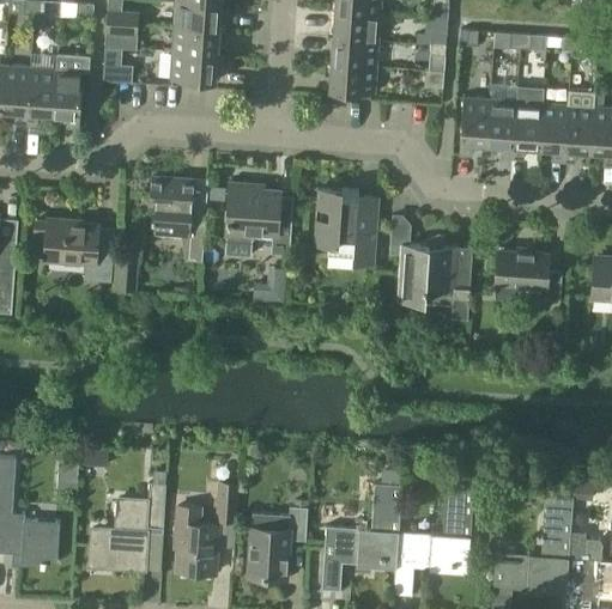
[(121,14),(121,0),(107,0),(107,24),(137,25),(138,16),(121,14)]
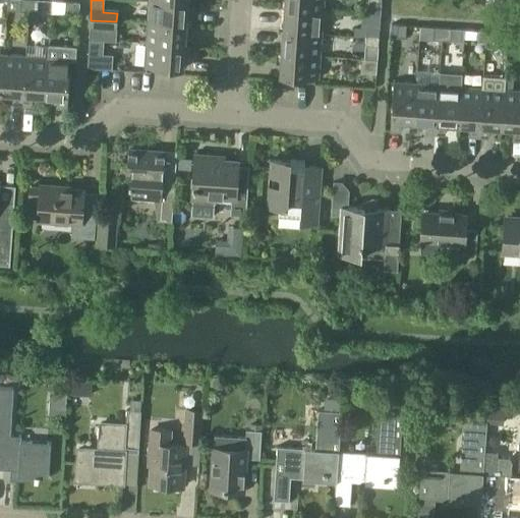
[(323,0),(284,0),(284,11),(323,14),(323,0)]
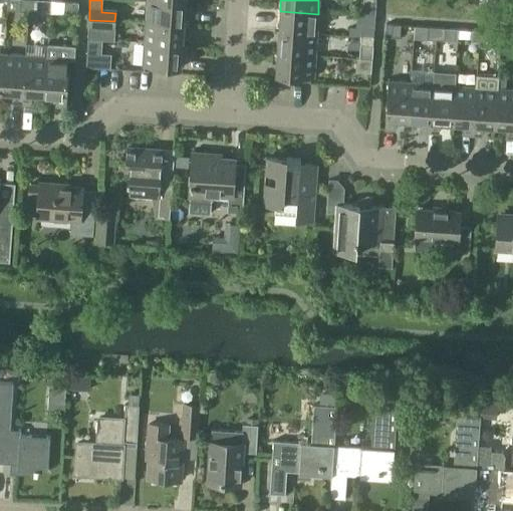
[(374,18),(375,5),(375,0),(363,0),(363,4),(363,17),(374,18)]
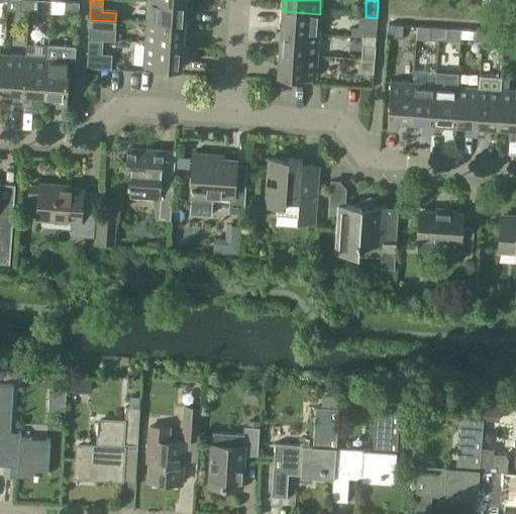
[(20,1),(20,13),(28,13),(29,1),(20,1)]
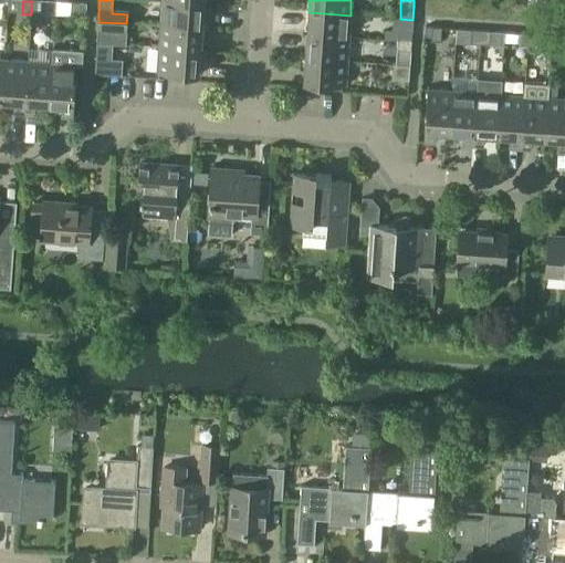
[(40,16),(41,2),(32,1),(31,14),(40,16)]
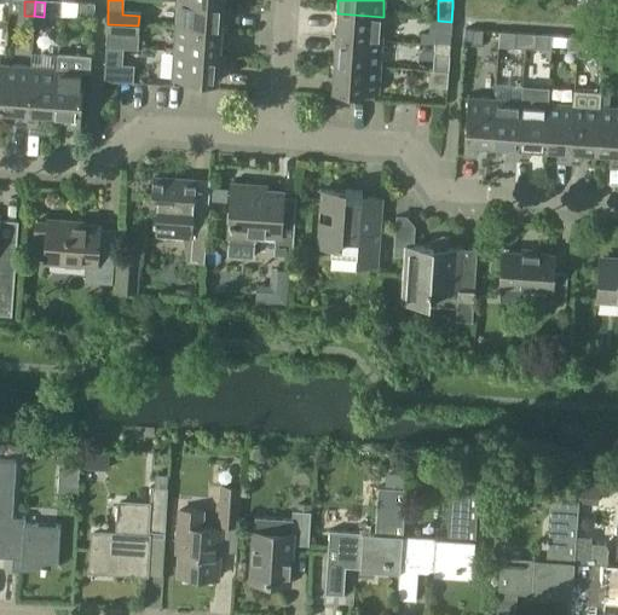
[(223,6),(177,3),(175,29),(221,32),(223,6)]
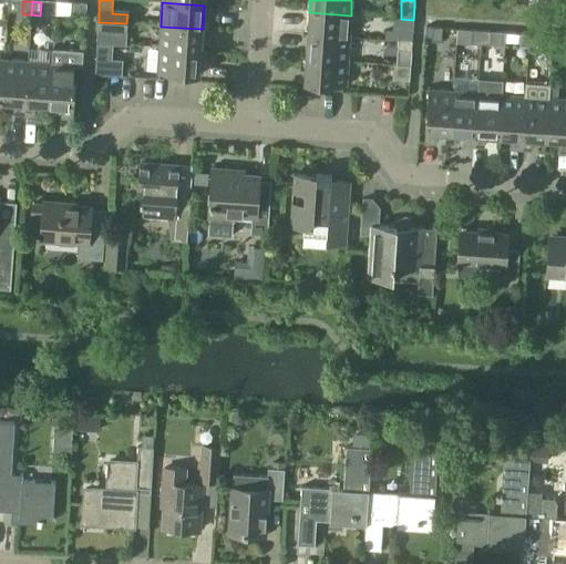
[(71,4),(70,18),(85,19),(86,6),(71,4)]
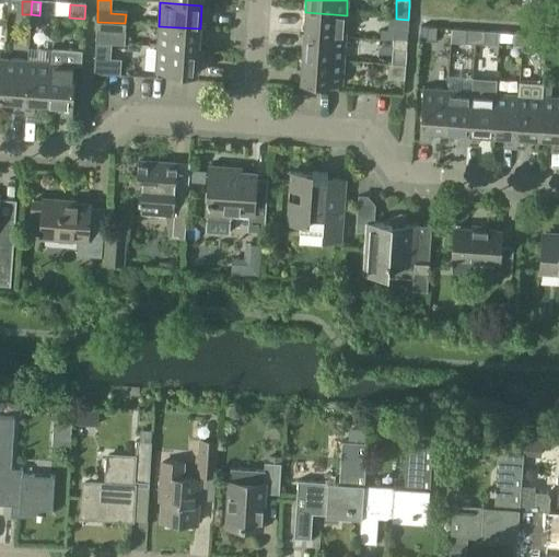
[(347,15),(305,12),(304,36),(345,39),(347,15)]
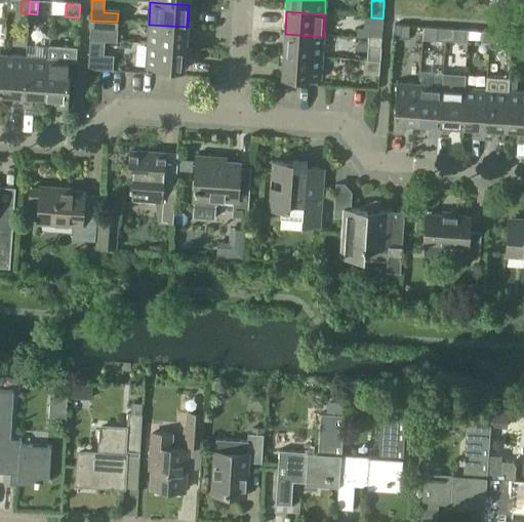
[(102,43),(103,30),(116,31),(117,22),(91,21),(89,42),(102,43)]
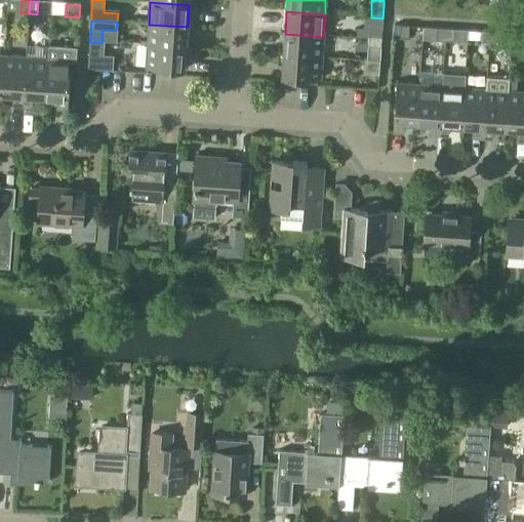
[(147,46),(186,49),(188,27),(149,25),(147,46)]
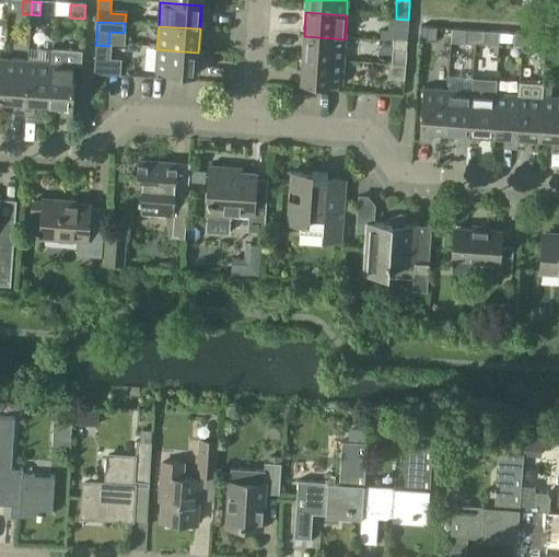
[(427,30),(426,43),(435,43),(437,30),(427,30)]
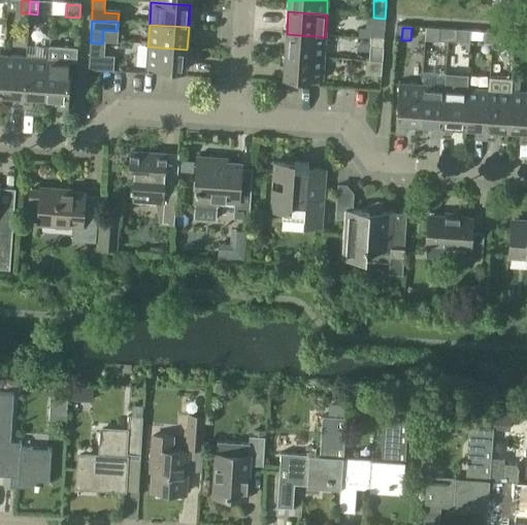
[(439,30),(438,42),(447,43),(448,31),(439,30)]
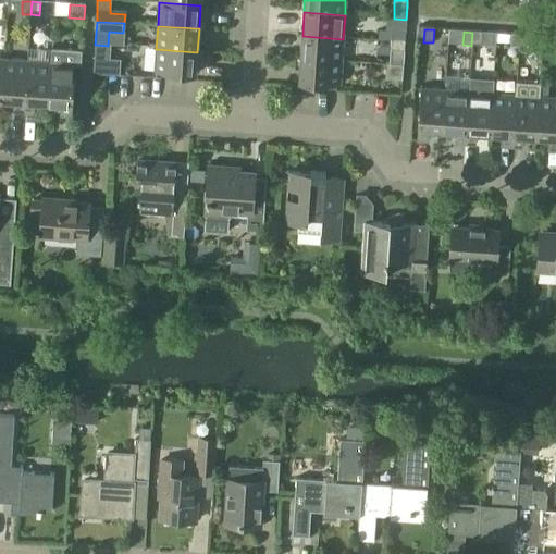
[(405,34),(392,34),(379,33),(379,41),(392,42),(405,42),(405,34)]
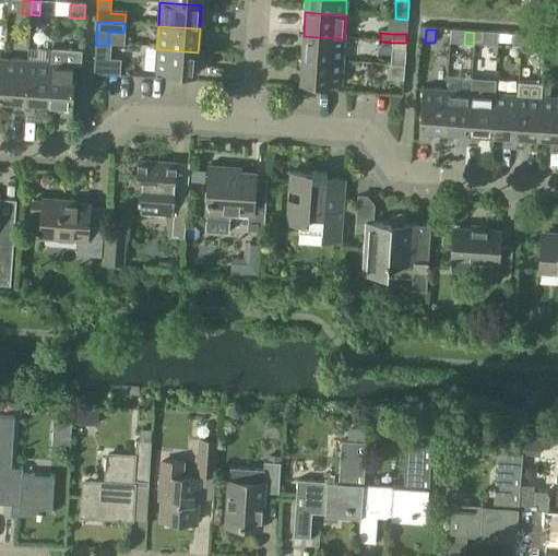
[(498,34),(484,33),(474,33),(473,46),(483,46),(497,47),(498,34)]
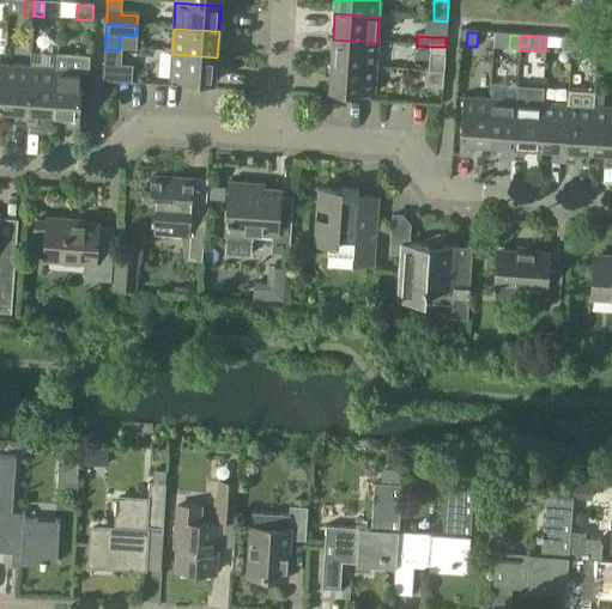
[(562,38),(561,53),(570,54),(571,40),(562,38)]
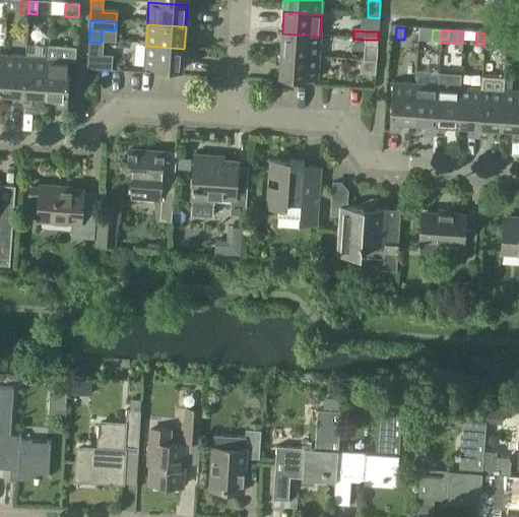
[(280,55),(319,58),(320,37),(282,34),(280,55)]
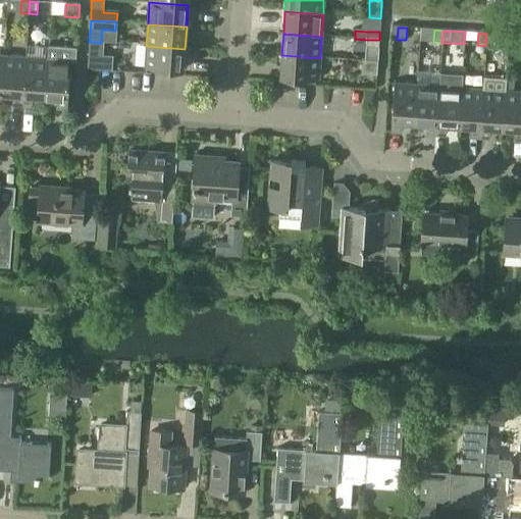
[(495,46),(496,34),(486,34),(485,46),(495,46)]
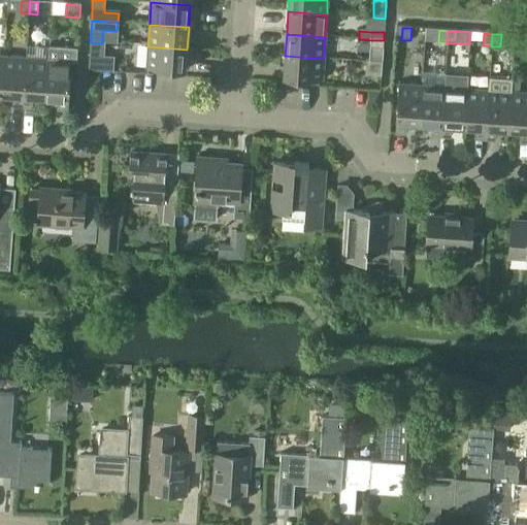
[(384,41),(371,40),(369,58),(382,59),(384,41)]
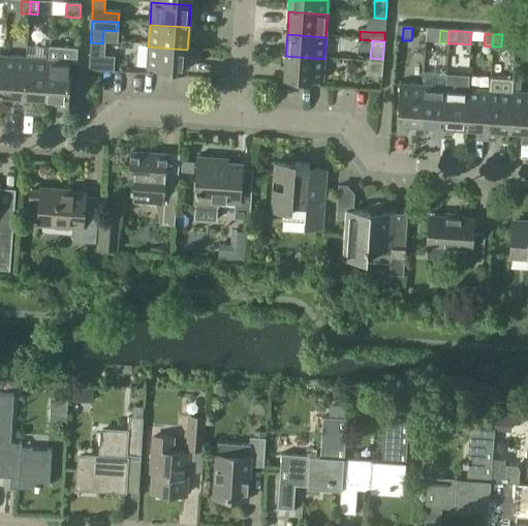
[(90,42),(88,71),(111,73),(112,59),(101,58),(102,43),(90,42)]
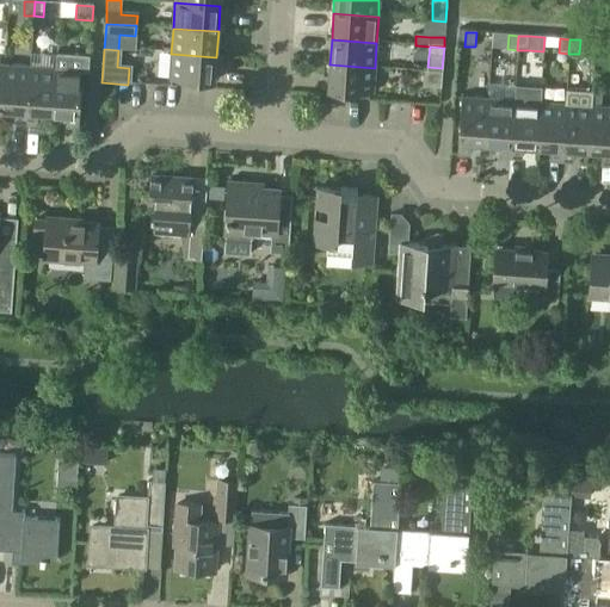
[(170,81),(214,84),(216,57),(171,54),(170,81)]
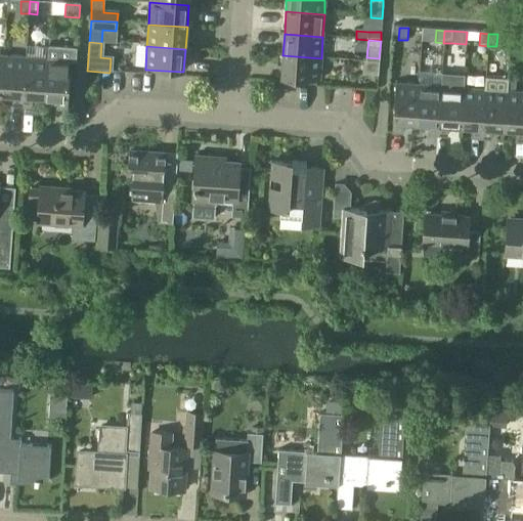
[(68,111),(71,61),(76,62),(77,49),(48,47),(47,60),(45,99),(57,100),(56,110),(68,111)]
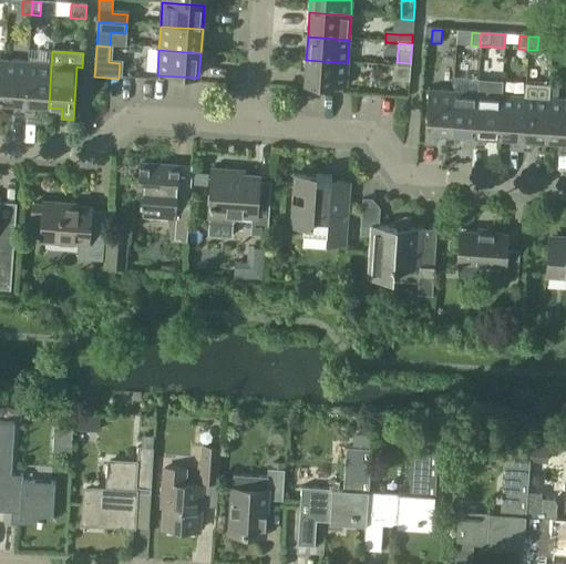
[(305,85),(346,89),(348,63),(306,60),(305,85)]
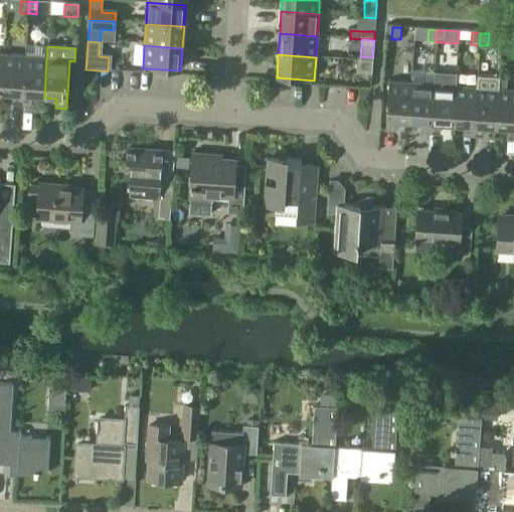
[(13,96),(12,105),(21,106),(25,57),(3,56),(1,95),(13,96)]
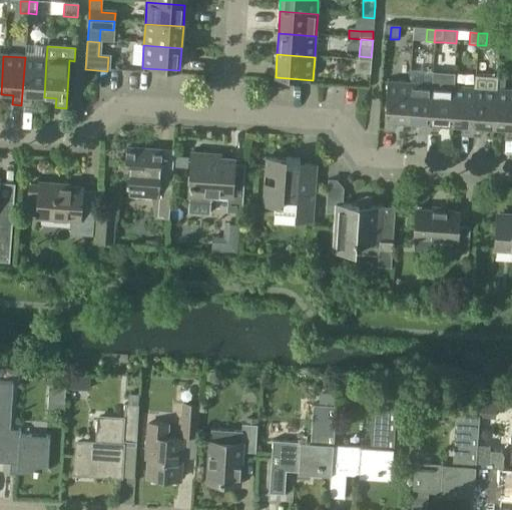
[(31,106),(32,96),(44,97),(46,59),(25,57),(21,105),(31,106)]
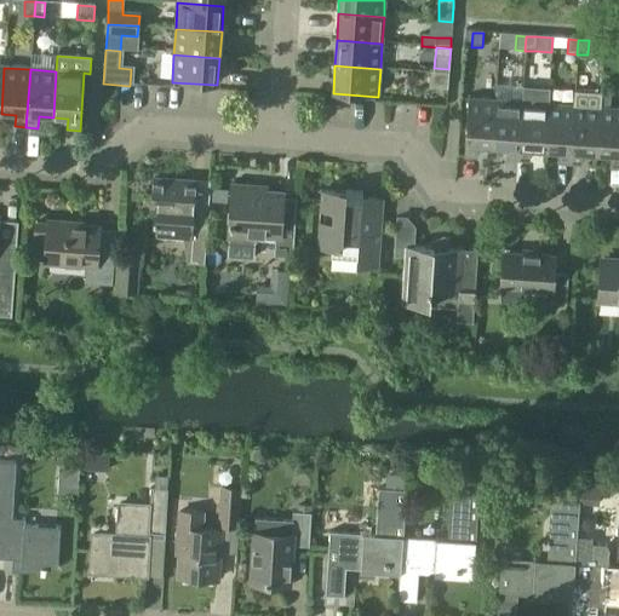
[(429,90),(447,91),(448,75),(430,74),(429,90)]
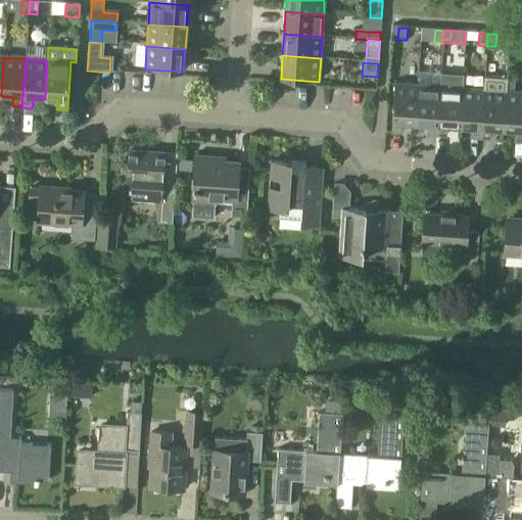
[(459,128),(463,77),(440,76),(439,88),(436,136),(446,137),(446,127),(459,128)]
